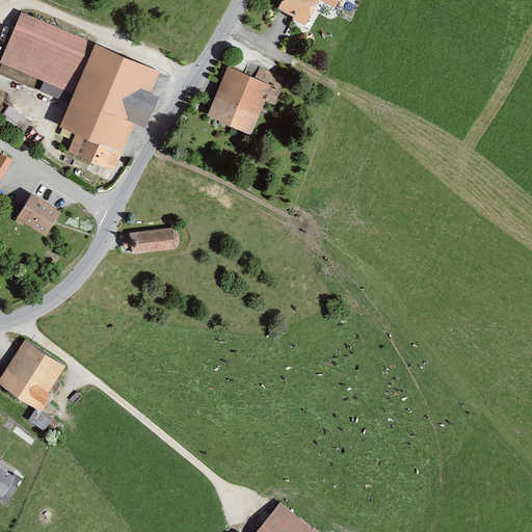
[(285,0),(281,8),(307,23),(318,0),(285,0)]
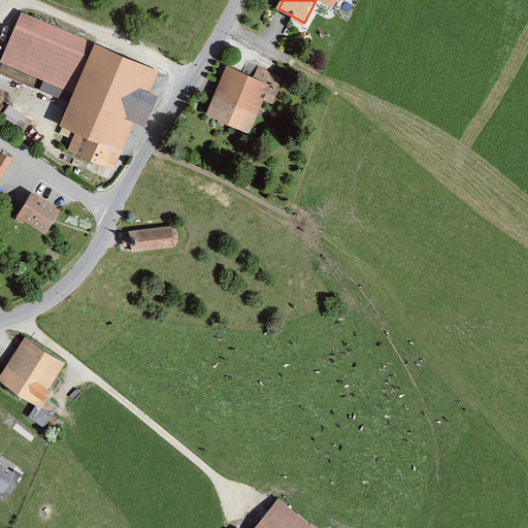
[(21,13),(0,60),(74,93),(61,123),(75,130),(67,149),(113,169),(157,74),(21,13)]
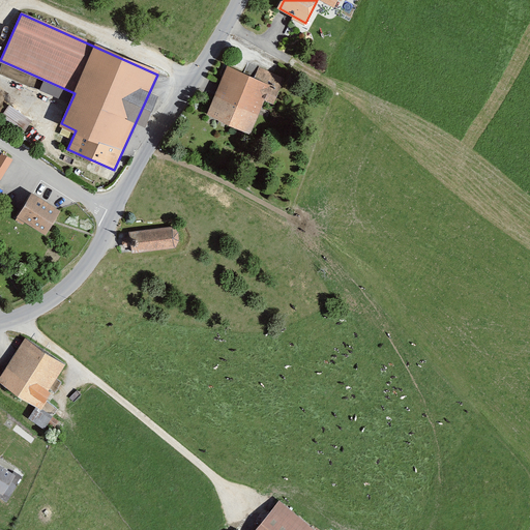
[(228,66),(207,115),(252,136),(269,95),(277,98),(284,78),(259,67),(255,78),(228,66)]
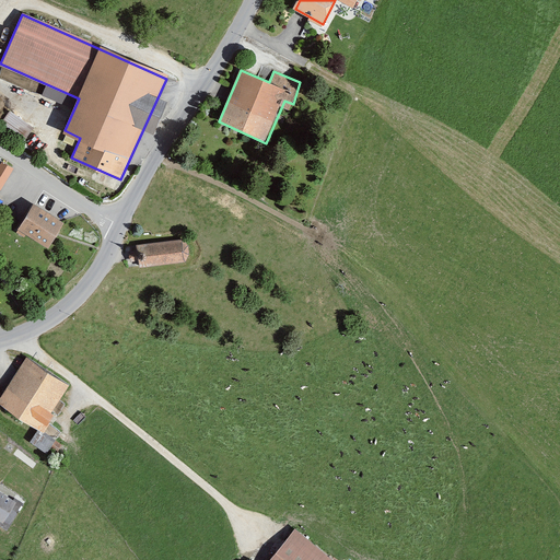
[(25,136),(34,125),(10,107),(2,119),(25,136)]
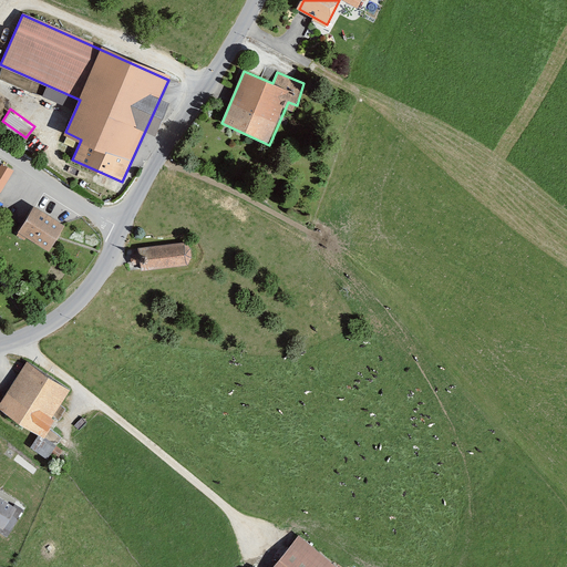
[(4,166),(0,173),(0,191),(3,193),(16,173),(4,166)]
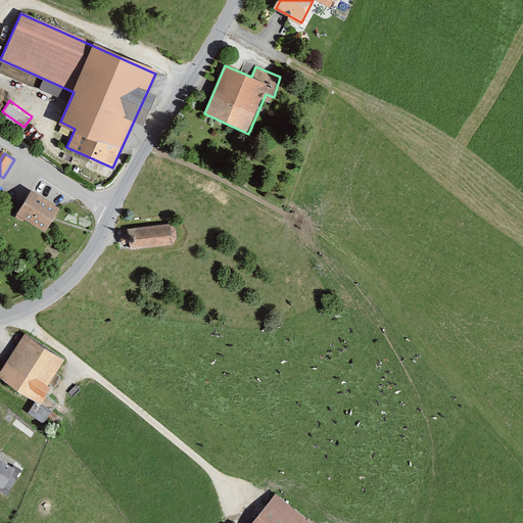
[(32,193),(19,214),(46,229),(58,208),(32,193)]
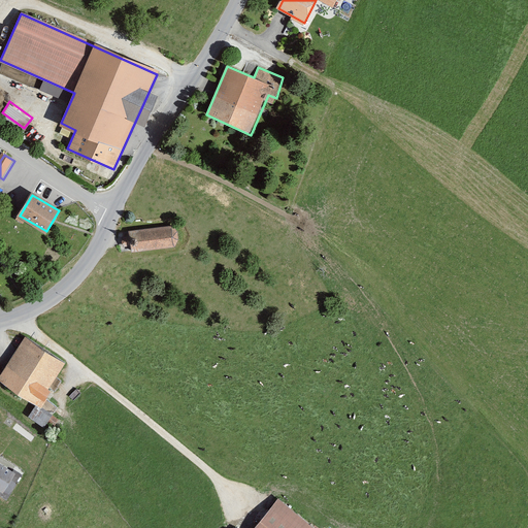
[(129,244),(171,241),(169,216),(128,219),(128,225),(116,225),(121,239),(129,239),(129,244)]
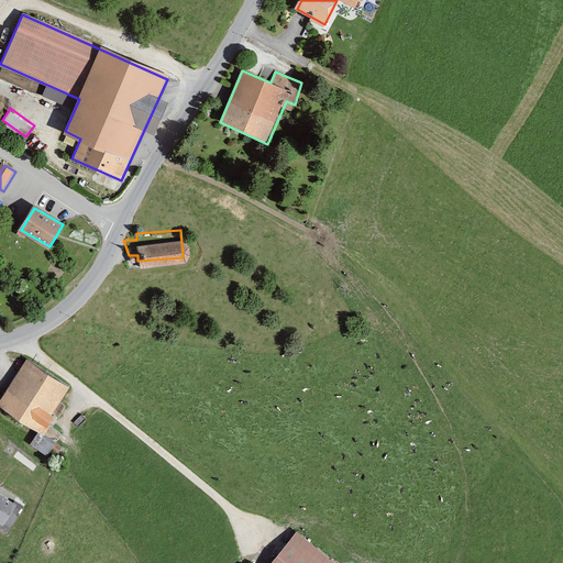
[(0,401),(0,406),(44,434),(54,417),(52,416),(70,387),(28,360),(0,401)]
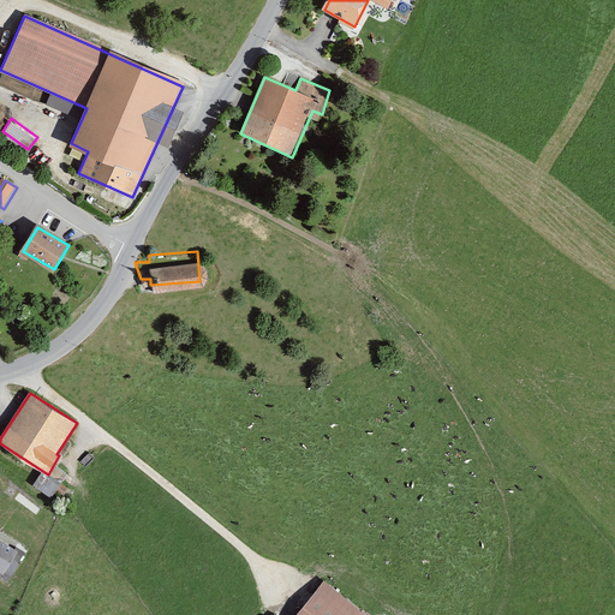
[(0,571),(5,575),(19,553),(0,541),(0,571)]
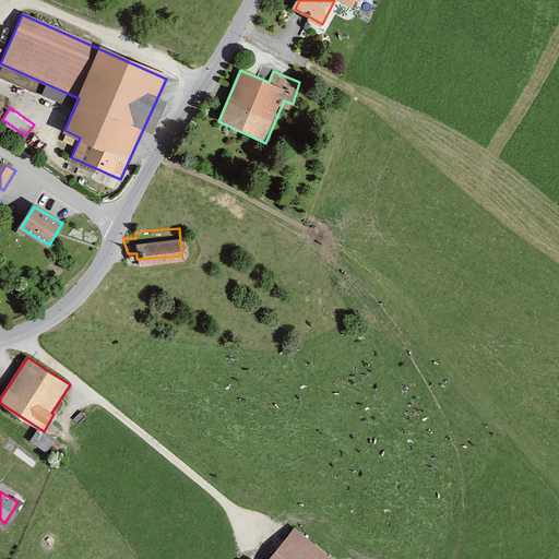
[(264,558),(337,558),(297,523),(264,558)]
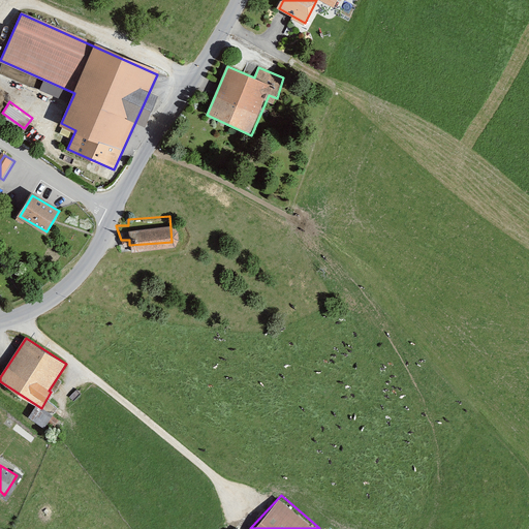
All buildings are outlined.
